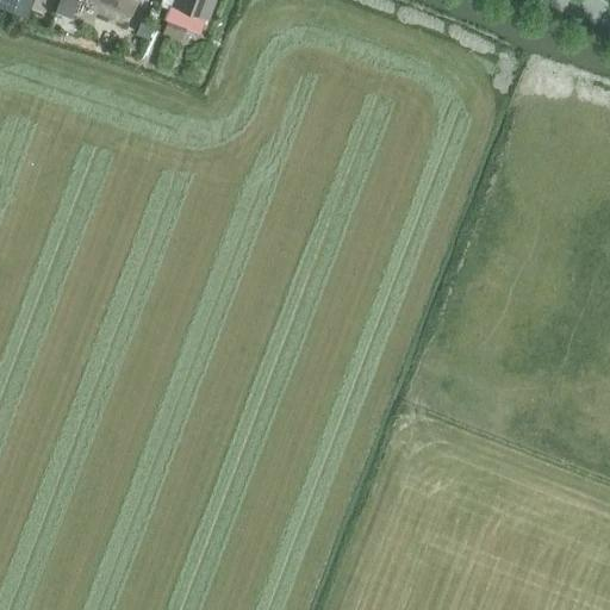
[(17,0),(0,0),(0,6),(13,12),(17,0)]
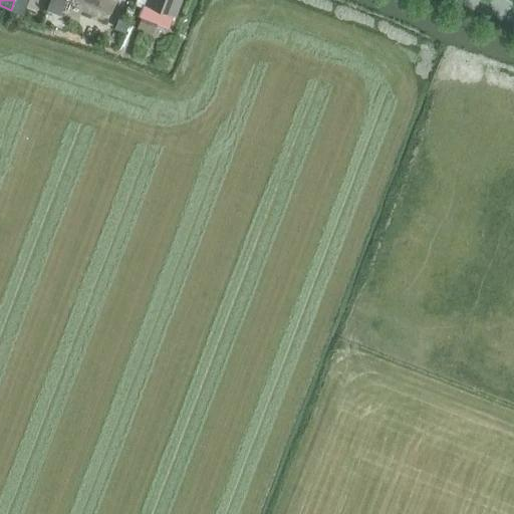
[(25,0),(14,0),(11,10),(20,14),(25,0)]
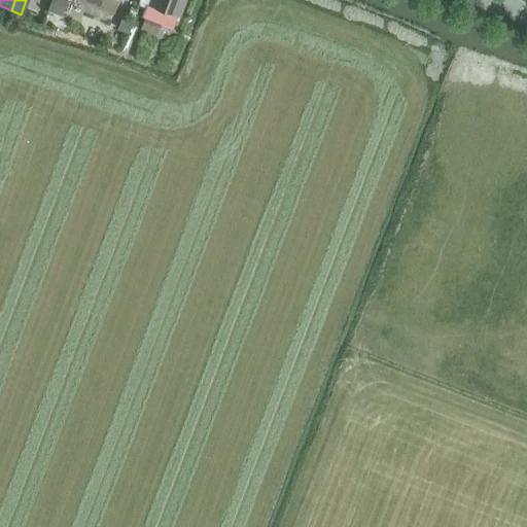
[(51,0),(48,9),(62,14),(67,0),(51,0)]
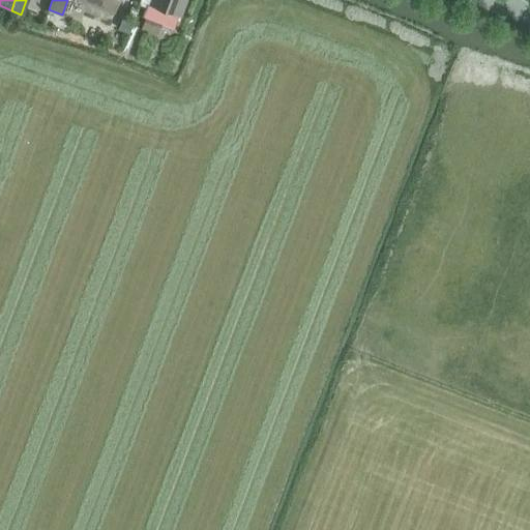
[(84,0),(114,11),(118,0),(84,0)]
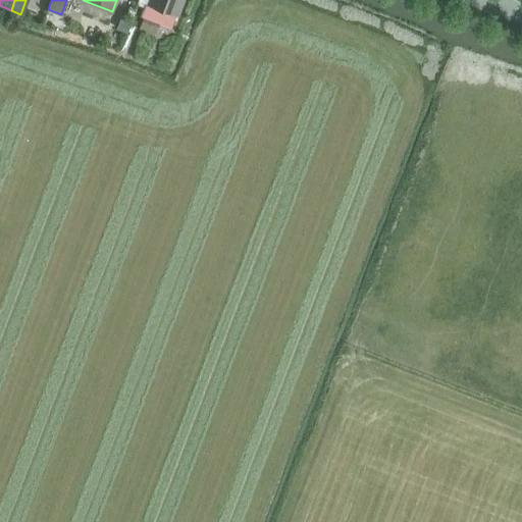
[(178,15),(184,0),(139,0),(138,4),(145,6),(145,7),(149,8),(146,16),(145,16),(141,28),(154,33),(158,22),(171,28),(176,14),(178,15)]
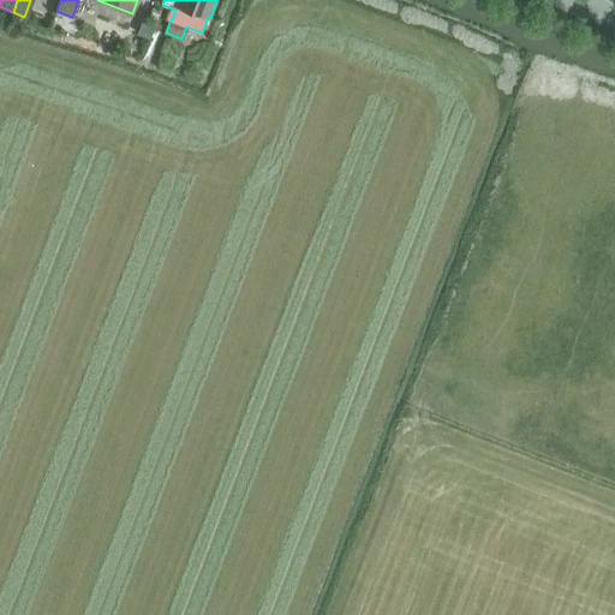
[(154,30),(143,58),(157,64),(168,36),(154,30)]
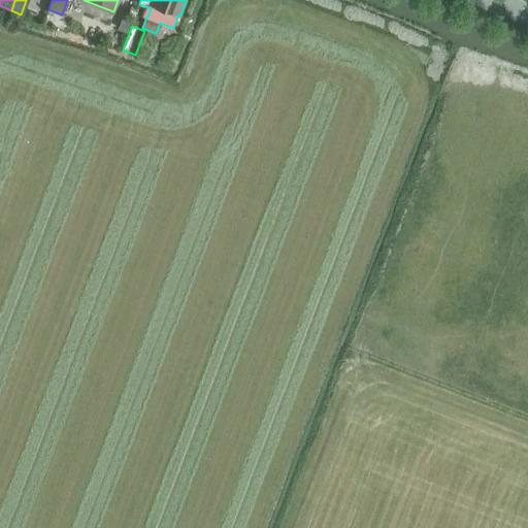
All buildings are outlined.
